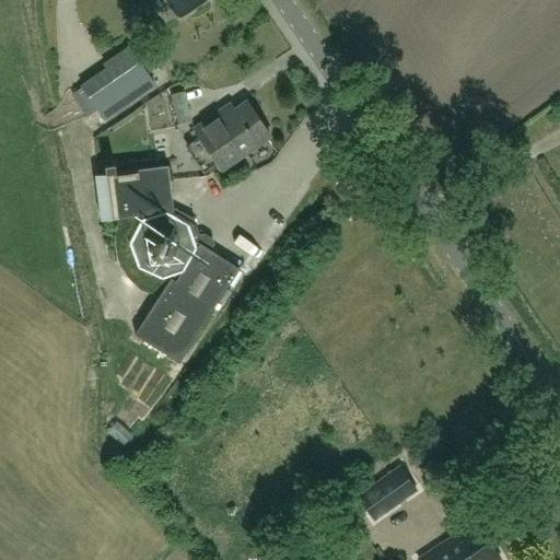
[(164,0),(178,21),(208,0),(164,0)]
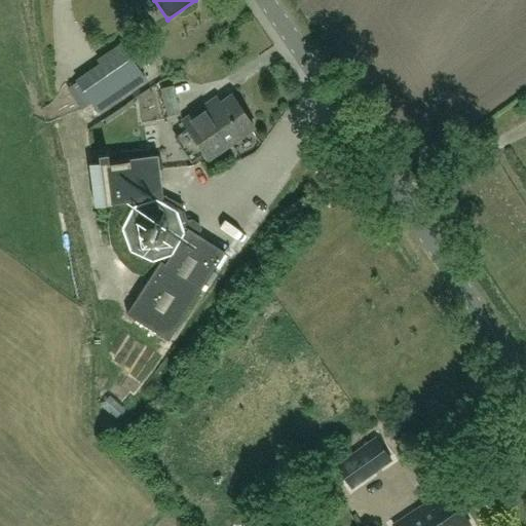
[(123,46),(75,79),(98,112),(146,79),(139,68),(151,61),(136,38),(124,46),(123,46)]
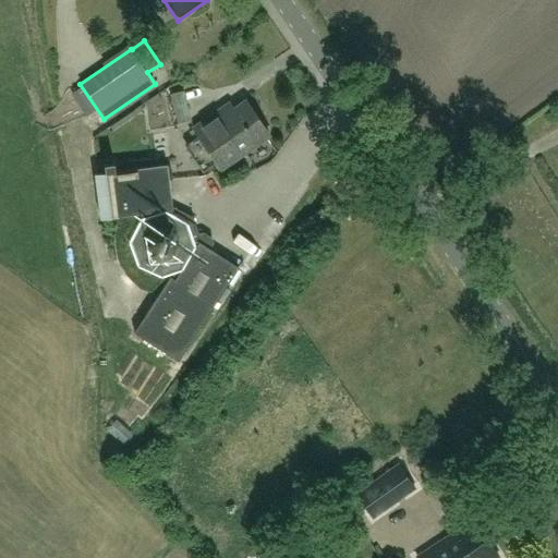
[(87,116),(97,109),(82,87),(72,94),(87,116)]
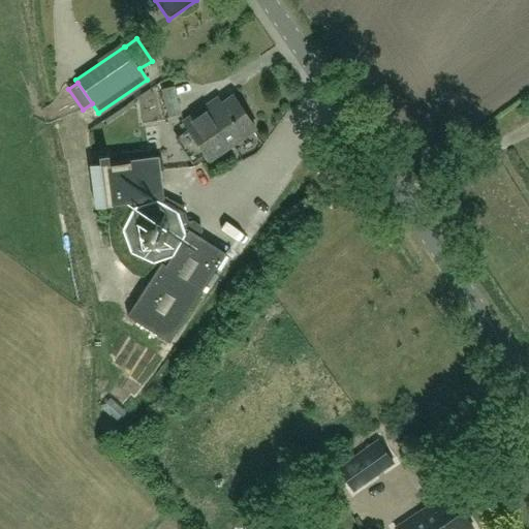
[(254,128),(232,96),(221,104),(219,102),(216,102),(209,107),(208,105),(183,123),(188,129),(175,138),(191,162),(205,154),(206,155),(222,144),(225,148),(254,128)]
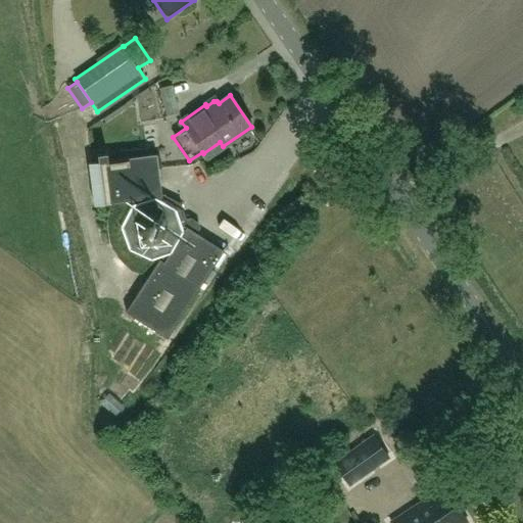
[(95,205),(127,201),(133,200),(140,220),(137,223),(140,239),(152,244),(158,262),(126,313),(167,338),(223,251),(196,234),(199,229),(185,220),(180,204),(161,196),(156,155),(108,162),(107,154),(98,155),(99,163),(89,164),(95,205)]
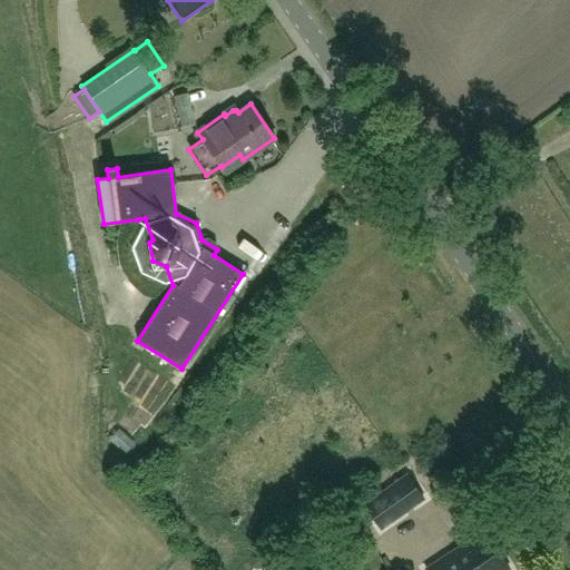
[(126,429),(116,440),(131,453),(141,442),(126,429)]
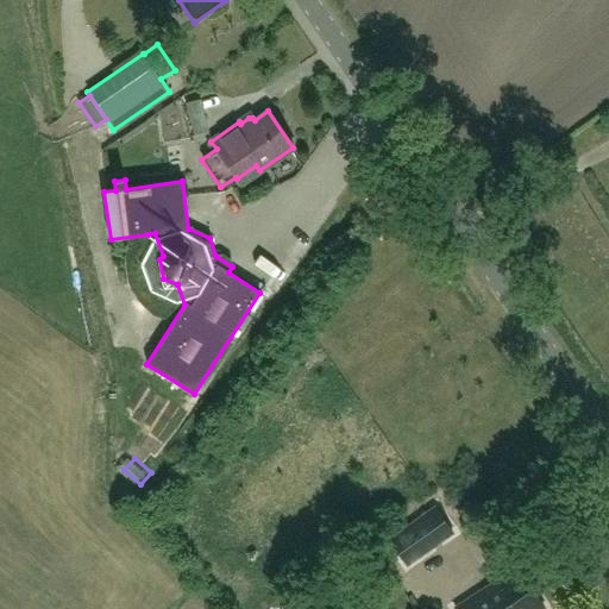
[(389,540),(407,565),(452,532),(434,508),(389,540)]
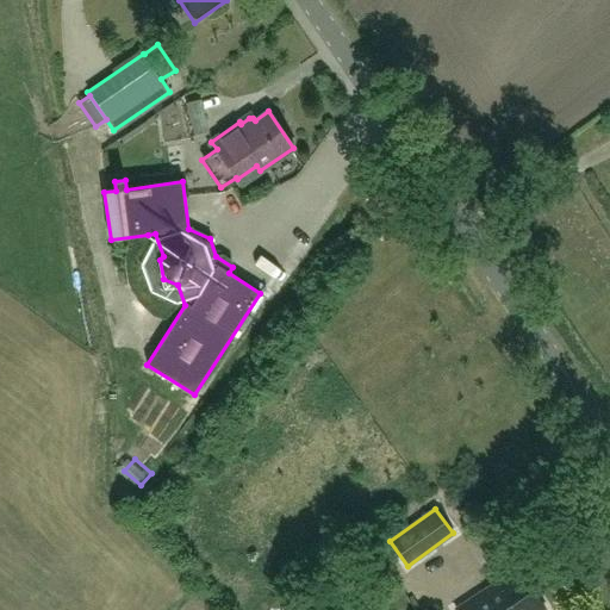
[(542,609),(543,609),(517,568),(486,589),(454,609),(455,609),(542,609)]
